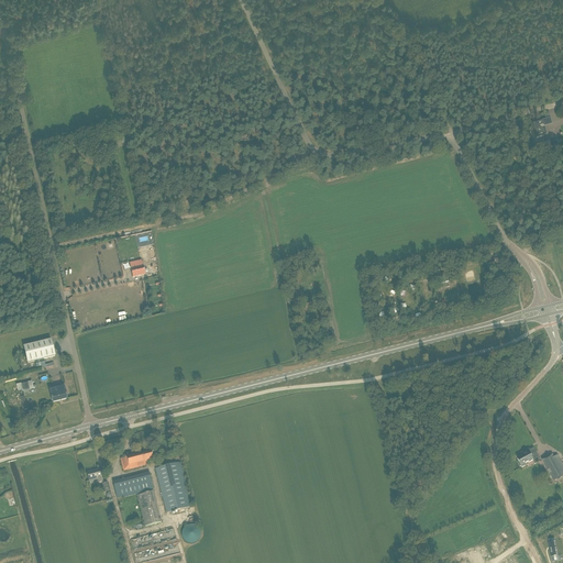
[(550,118),(532,123),(536,138),(543,135),(541,128),(544,128),(543,125),(552,123),(550,118)]
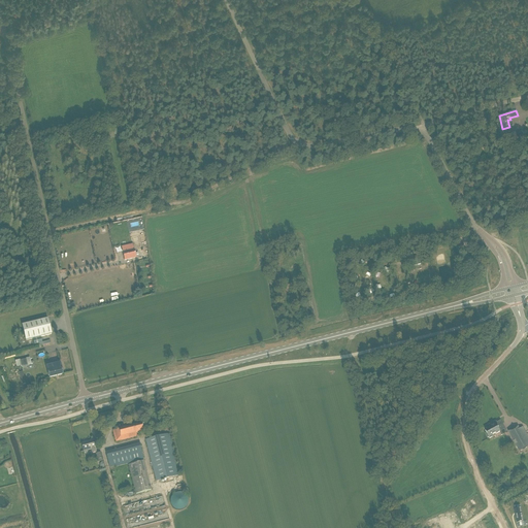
[(136,258),(134,253),(133,244),(122,248),(125,260),(136,258)]
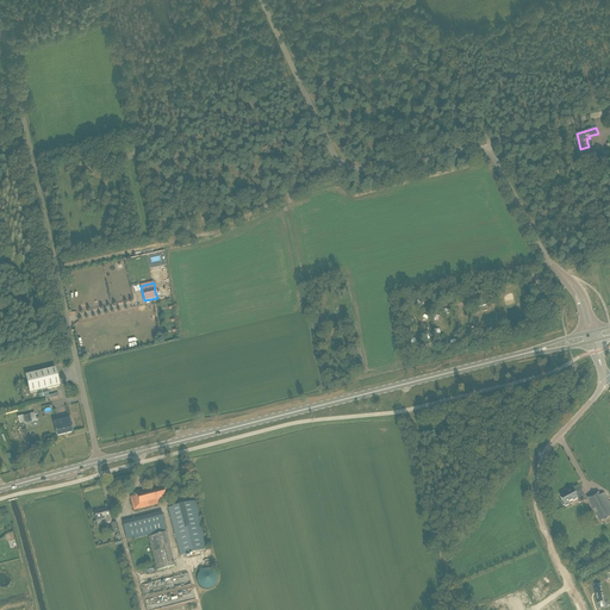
[(485,298),(473,302),(474,309),(486,306),(485,298)]
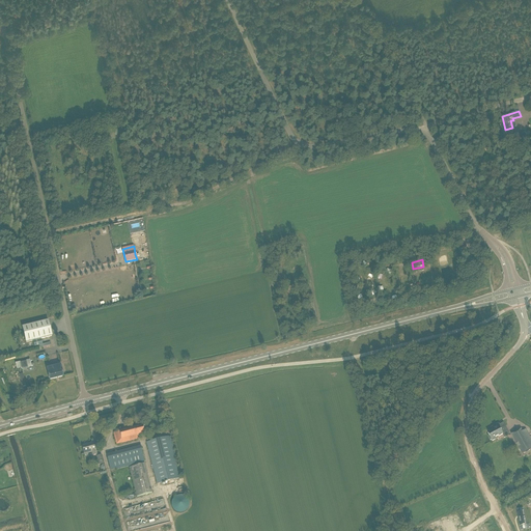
[(47,338),(47,337),(52,336),(48,320),(43,323),(43,322),(22,327),(26,343),(47,338)]
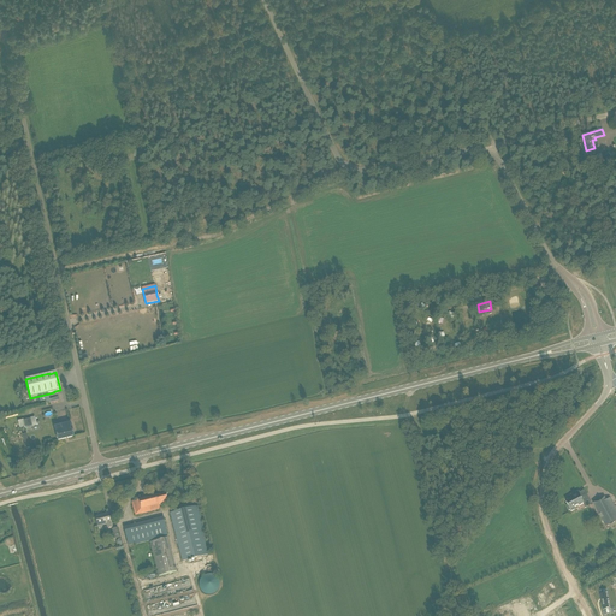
[(54,428),(55,431),(57,436),(55,437),(57,438),(58,440),(72,437),(72,434),(72,433),(72,432),(71,432),(69,421),(60,424),(61,426),(54,428)]
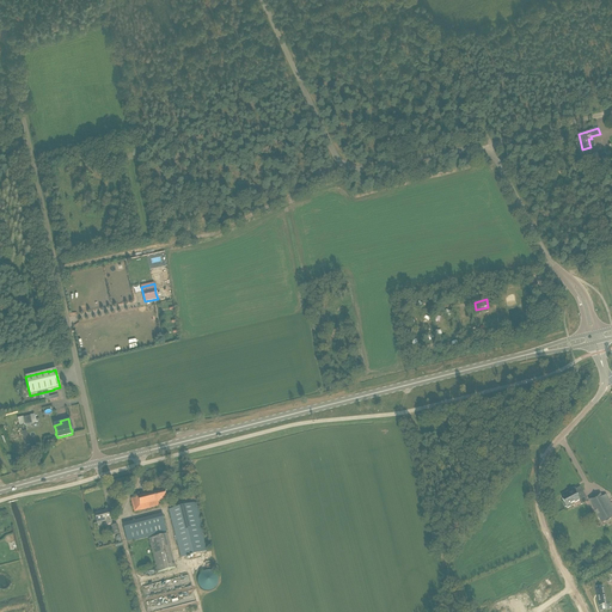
[(568,496),(562,500),(564,502),(562,503),(565,508),(567,507),(567,508),(571,507),(570,505),(574,502),(575,503),(579,501),(585,497),(580,488),(576,490),(575,489),(573,490),(567,494),(568,496)]
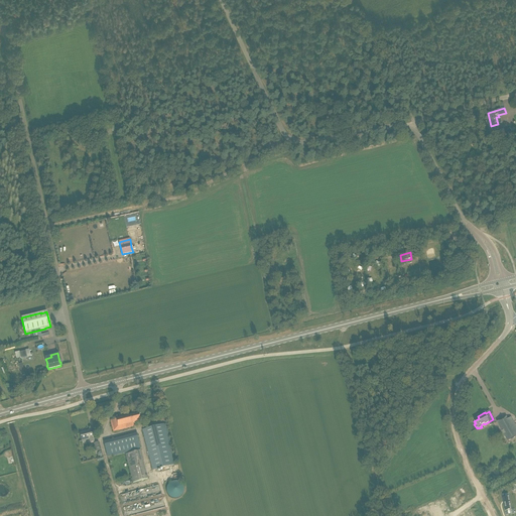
[(133,423),(135,422),(140,421),(138,413),(116,419),(110,421),(112,425),(113,431),(133,426),(133,423)]
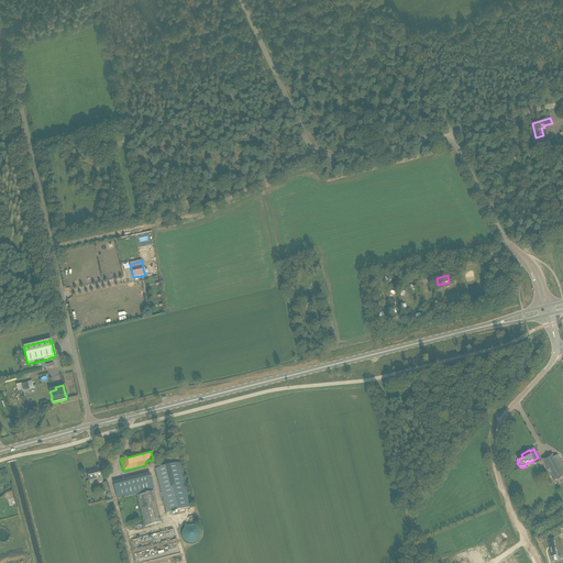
[(554,457),(552,454),(541,461),(553,483),(558,481),(562,476),(562,466),(558,456),(554,457)]
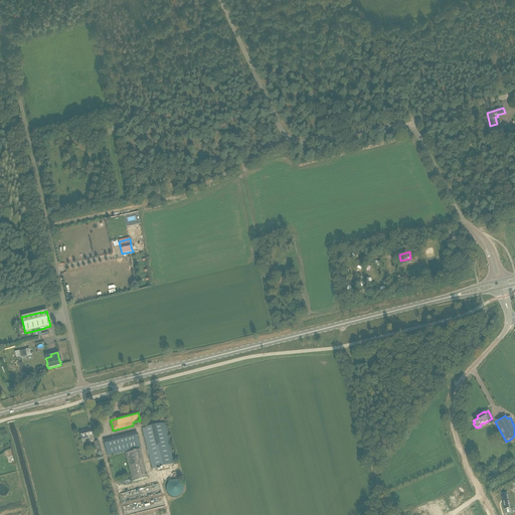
[(142,430),(143,434),(150,459),(149,460),(152,470),(174,464),(169,445),(170,445),(165,423),(163,423),(142,430)]
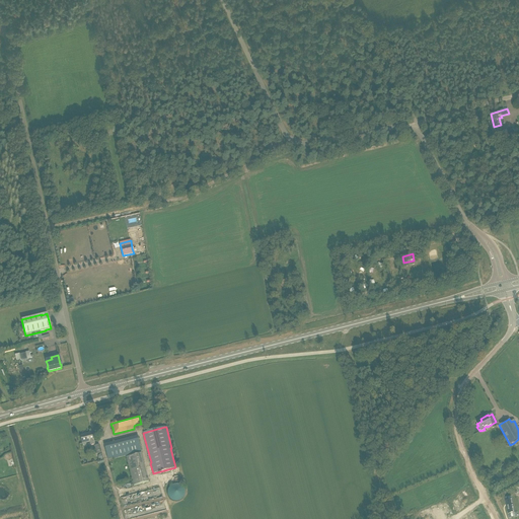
[(80,436),(81,441),(82,444),(85,443),(85,442),(88,441),(88,442),(89,445),(94,444),(93,441),(91,433),(80,436)]
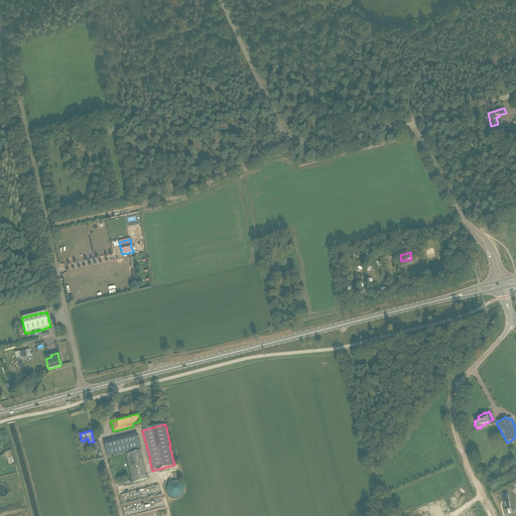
[(135,434),(103,442),(106,457),(111,456),(111,458),(139,449),(135,434)]
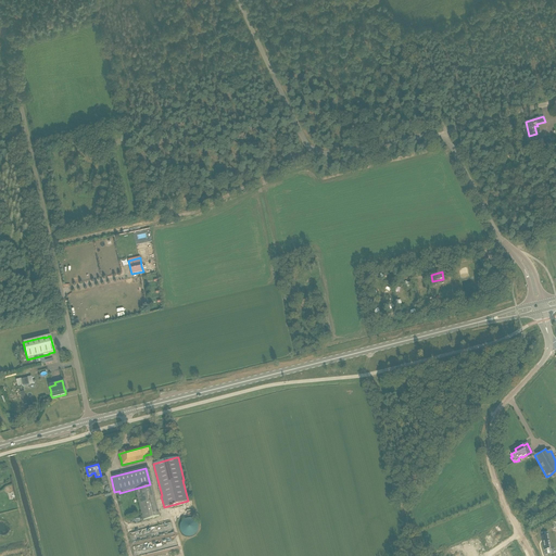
[(159,516),(151,487),(135,490),(142,520),(159,516)]
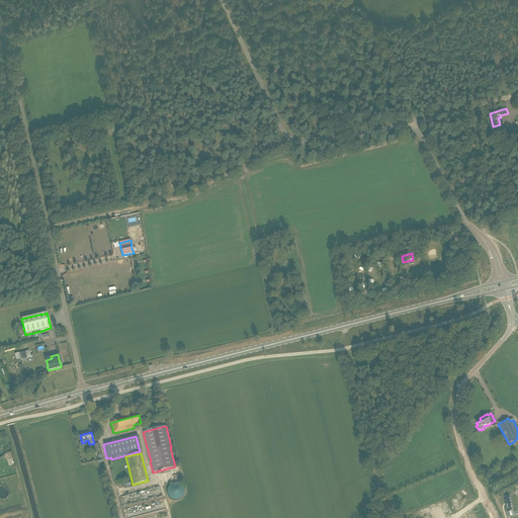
[(452,479),(441,485),(443,490),(454,485),(458,483),(455,477),(454,473),(450,475),(452,479)]
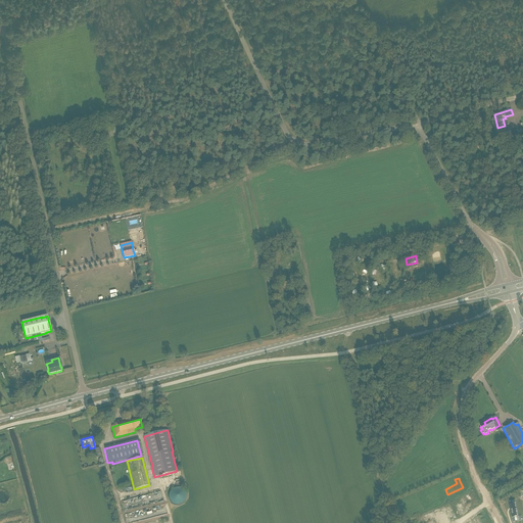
[(169,494),(169,496),(169,498),(170,501),(171,502),(171,503),(173,505),(175,506),(177,506),(179,506),(180,506),(182,505),(183,504),(184,503),(185,501),(186,498),(186,497),(186,495),(186,494),(185,492),(184,490),(182,489),(180,488),(178,488),(176,488),(175,488),(173,489),(171,491),(170,492),(169,494)]
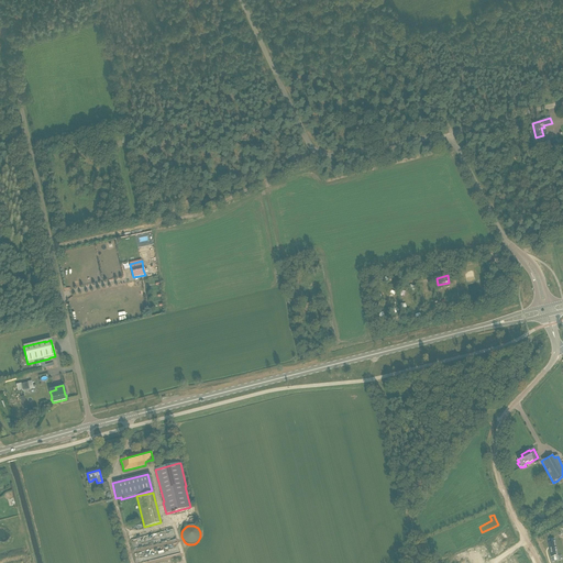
[(499,538),(487,543),(490,549),(503,543),(507,541),(501,531),(497,533),(499,538)]
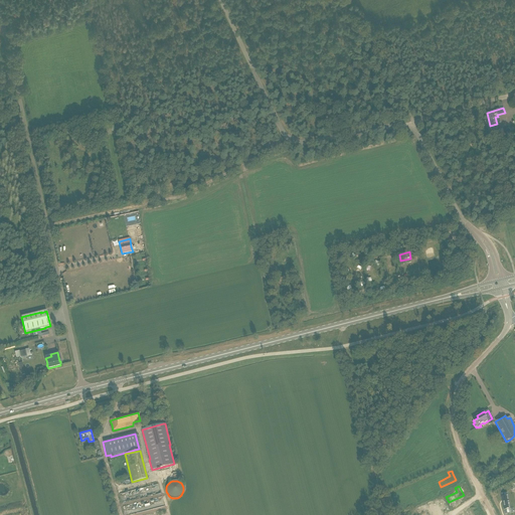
[(507,493),(501,494),(502,498),(502,501),(503,501),(503,502),(504,508),(504,510),(505,510),(510,509),(510,506),(508,497),(507,493)]
